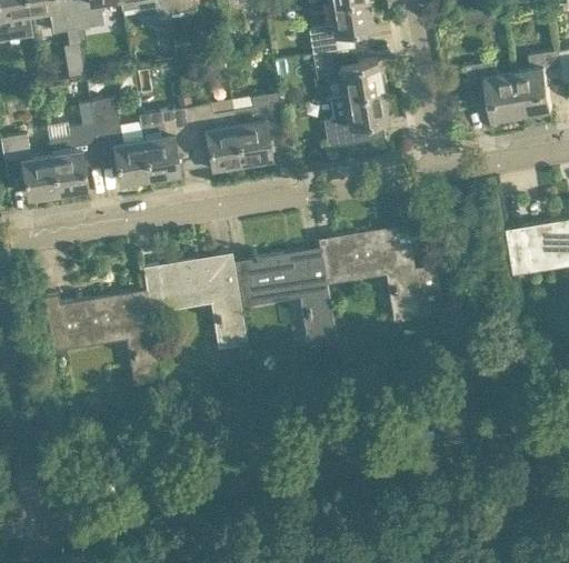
[(0,0),(0,42),(7,41),(10,40),(32,37),(28,13),(26,0),(0,0)]
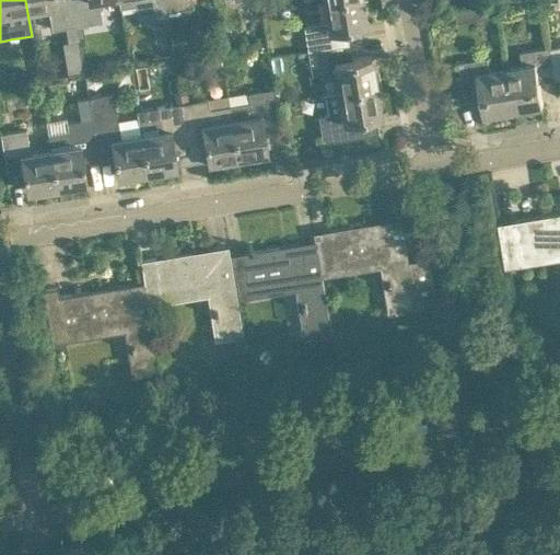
[(25,0),(27,13),(47,10),(51,33),(66,31),(68,45),(79,44),(77,29),(72,0),(25,0)]
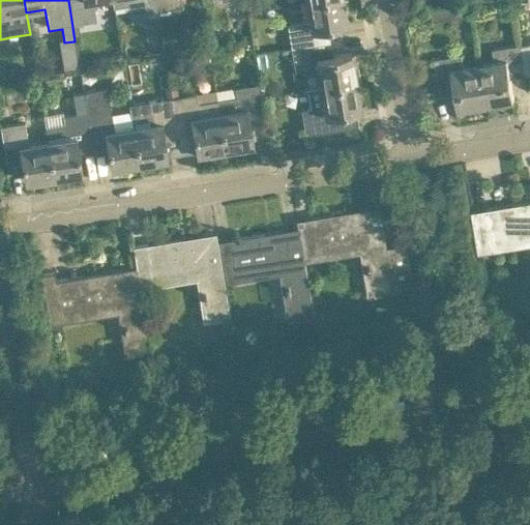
[(68,0),(72,27),(95,24),(92,1),(98,0),(68,0)]
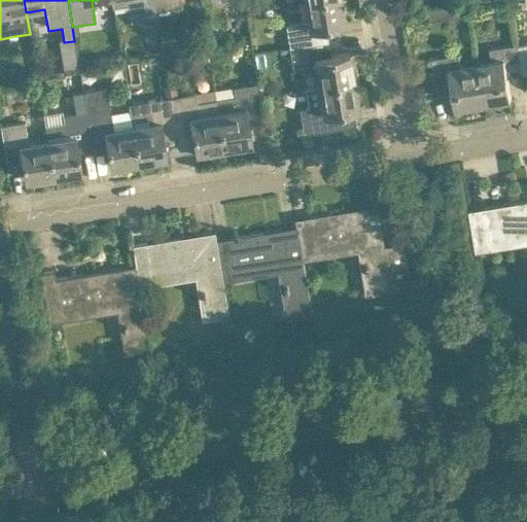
[(111,0),(112,5),(113,10),(129,7),(130,19),(133,19),(144,16),(146,16),(147,22),(159,21),(159,19),(157,14),(154,0),(111,0)]
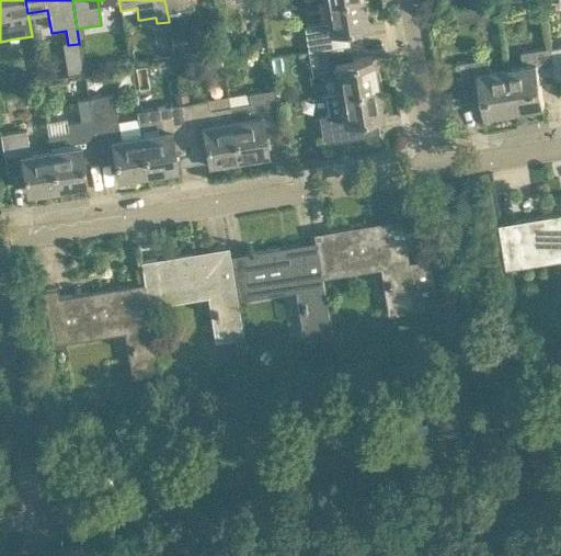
[(164,0),(168,15),(182,13),(193,11),(191,0),(164,0)]
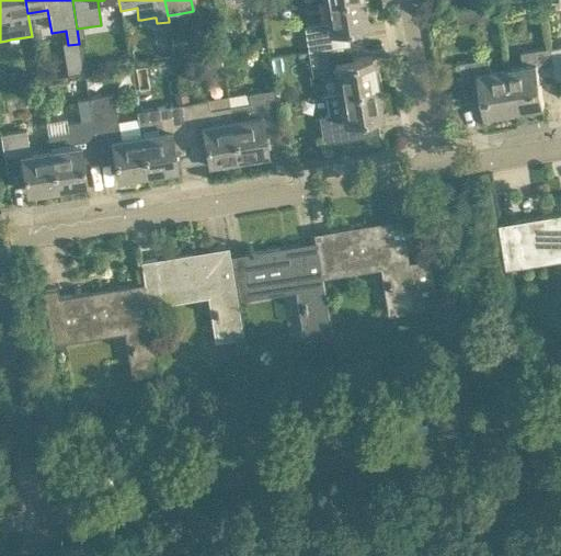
[(308,55),(341,49),(339,34),(366,30),(362,0),(355,0),(324,6),(328,25),(304,29),(308,55)]
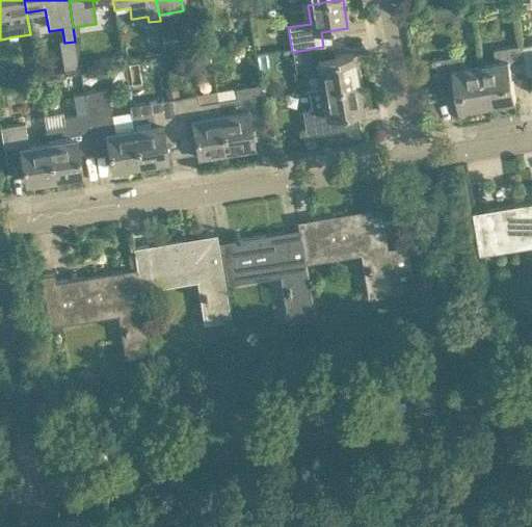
[(510,4),(498,5),(501,22),(513,20),(510,4)]
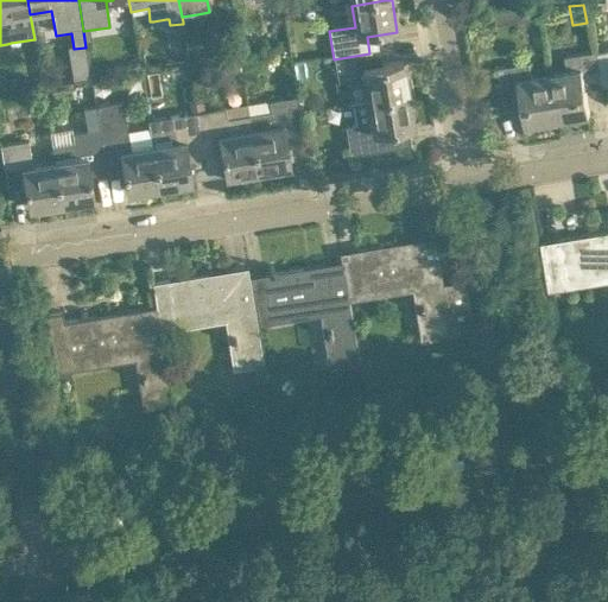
[(533,10),(519,12),(521,24),(536,21),(533,10)]
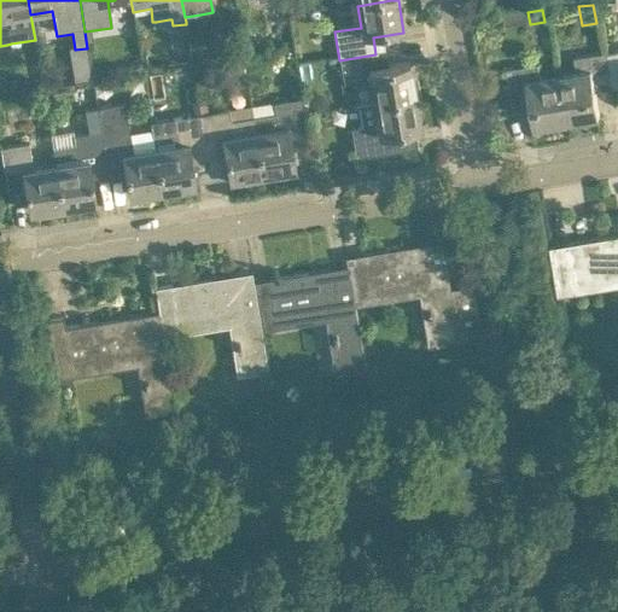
[(617,53),(607,56),(612,87),(617,85),(617,53)]
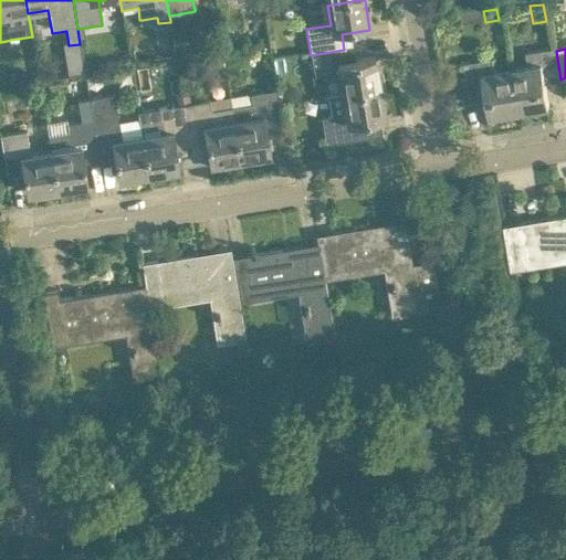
[(346,64),(344,50),(311,55),(315,80),(338,75),(342,97),(380,91),(386,90),(385,90),(379,90),(375,60),(346,64)]
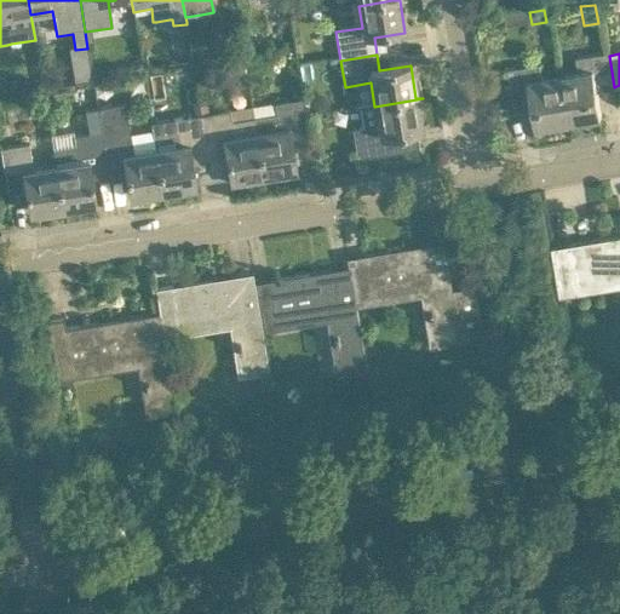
[(578,62),(558,64),(561,79),(568,125),(580,122),(600,119),(600,121),(602,121),(597,95),(596,90),(614,87),(609,56),(593,58),(591,59),(578,62)]
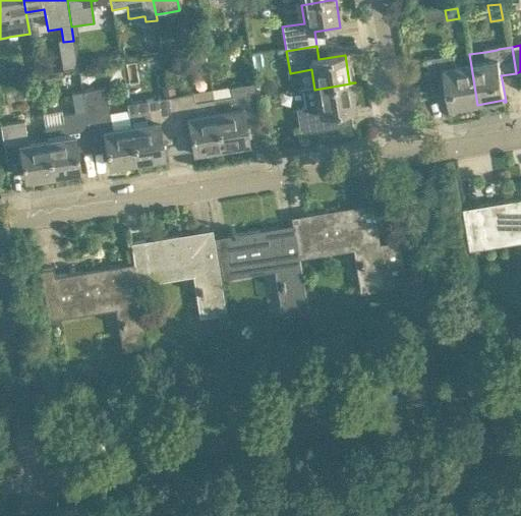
[(457,68),(455,57),(426,61),(431,93),(432,92),(432,88),(446,84),(451,111),(452,110),(452,109),(477,105),(471,66),(457,68)]
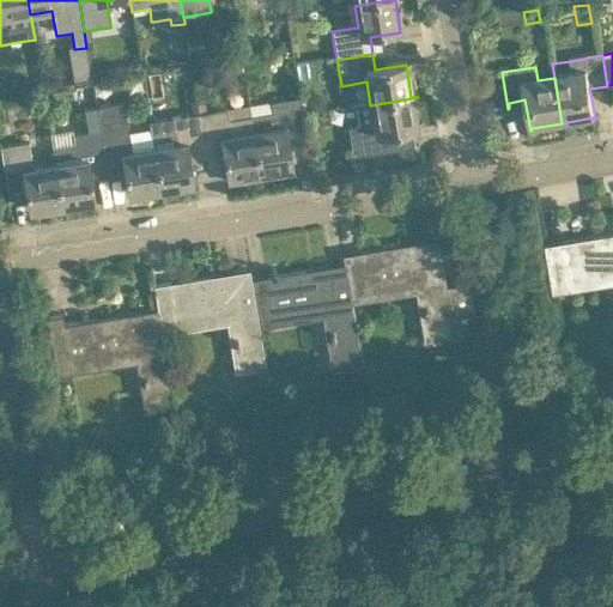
[(90,82),(87,68),(72,71),(73,84),(90,82)]
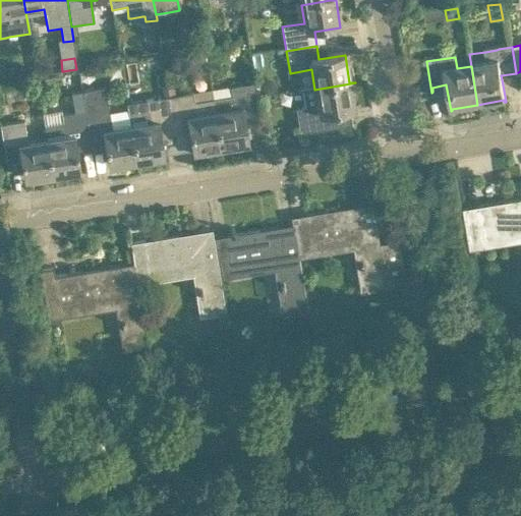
[(300,135),(331,131),(328,116),(354,112),(350,83),(314,90),(302,92),(305,110),(297,112),(300,135)]
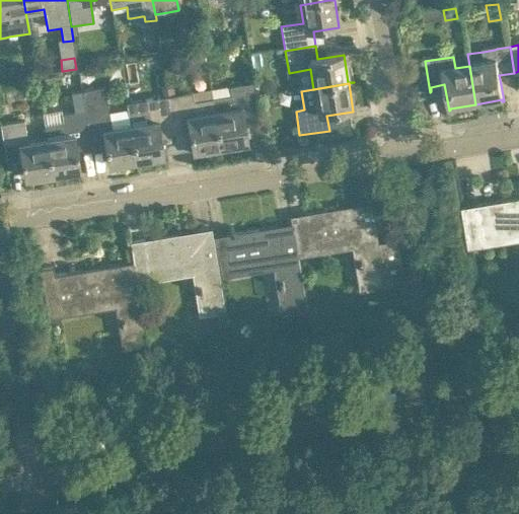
[(232,98),(213,101),(215,114),(220,148),(221,148),(248,144),(245,125),(244,118),(258,115),(255,95),(254,86),(230,89),(232,98)]
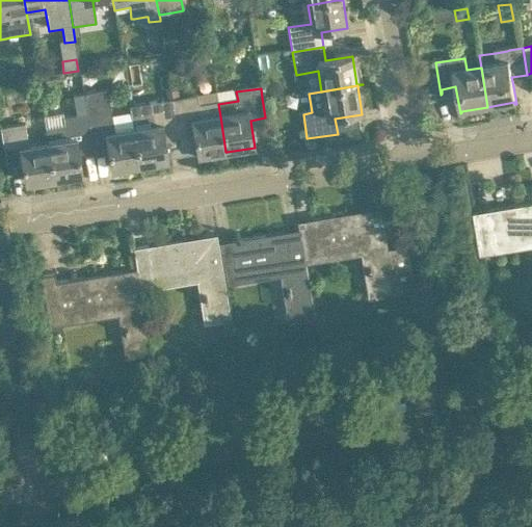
[(84,96),(87,115),(92,147),(107,143),(108,152),(111,170),(124,168),(140,166),(134,131),(113,134),(111,119),(110,112),(107,93),(84,96)]
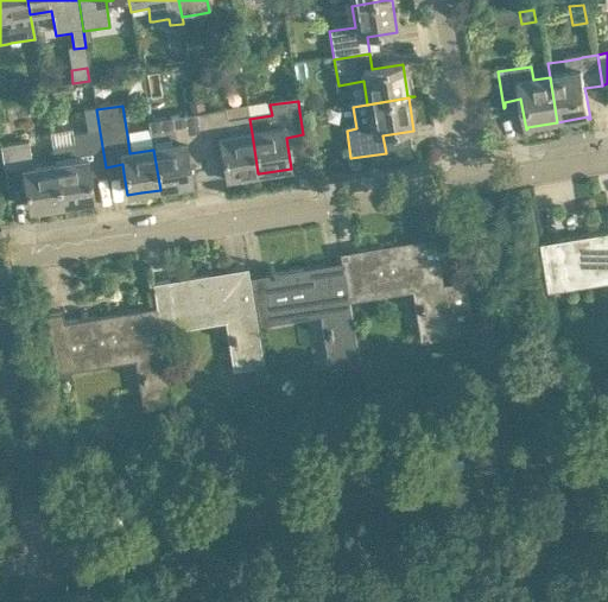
[(74,147),(54,150),(56,166),(55,166),(56,171),(57,179),(62,206),(80,203),(94,201),(90,179),(89,170),(106,168),(100,132),(96,109),(95,109),(83,112),(87,134),(83,135),(71,137),(74,147)]
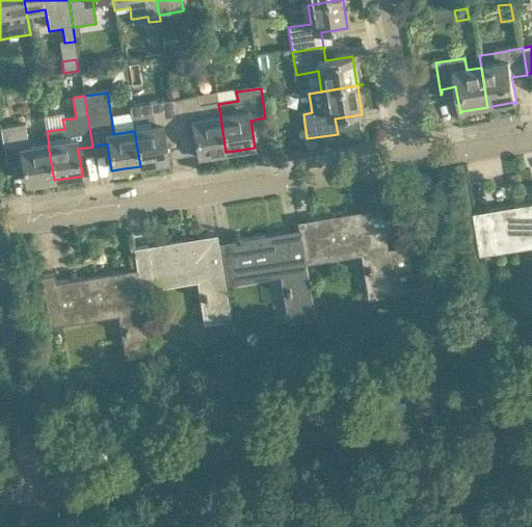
[(179,101),(174,102),(179,132),(193,130),(197,156),(197,157),(225,152),(220,116),(218,104),(198,107),(196,98),(179,101)]
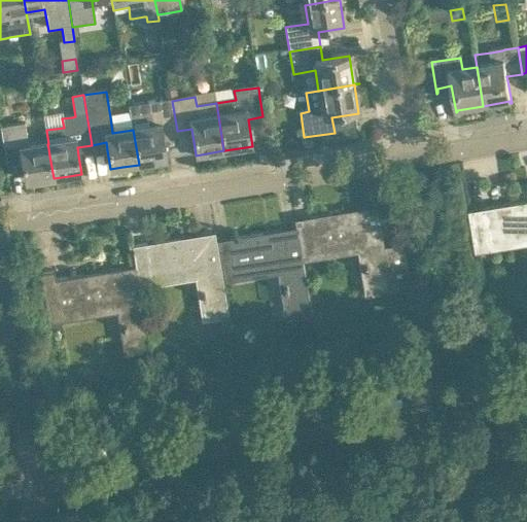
[(148,114),(131,116),(133,130),(139,165),(167,160),(167,159),(163,133),(177,131),(172,101),(166,102),(147,105),(148,114)]
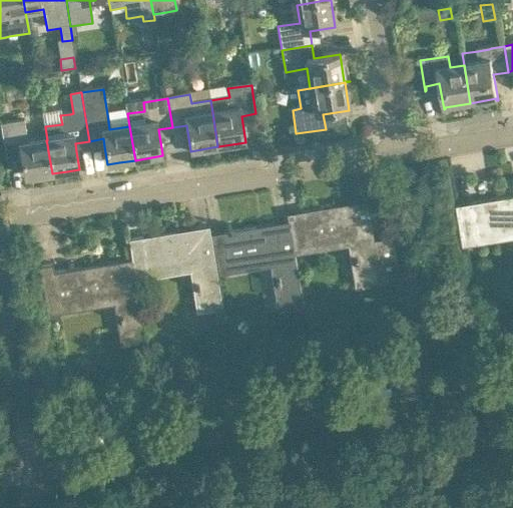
[(13,123),(1,125),(5,154),(20,152),(21,160),(24,178),(51,173),(52,173),(48,151),(47,144),(46,140),(27,143),(23,121),(15,123),(13,123)]
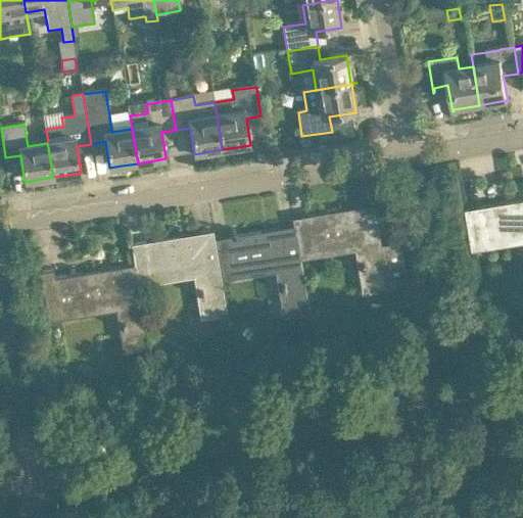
[(281,143),(268,144),(270,154),(282,152),(281,143)]
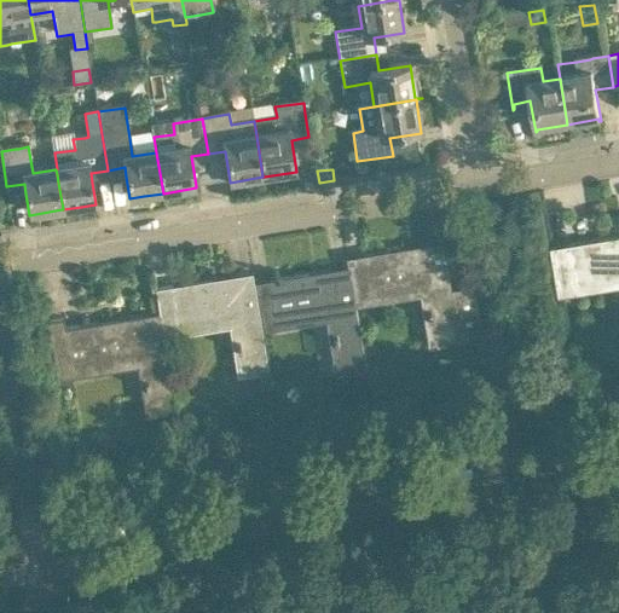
[(618,240),(551,252),(559,301),(618,290),(618,240)]
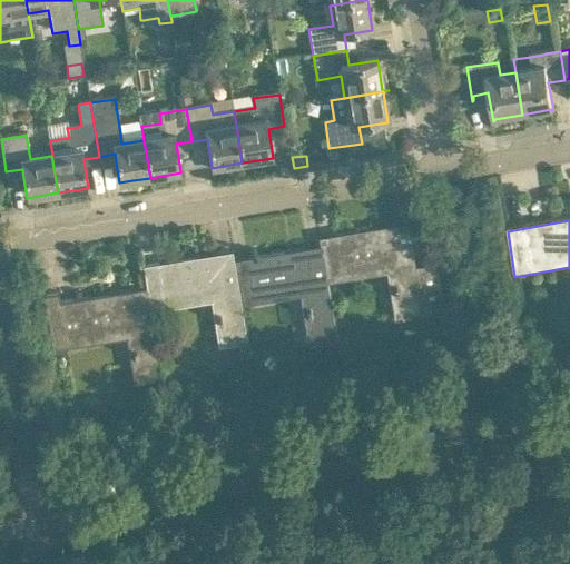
[(372,231),(335,237),(338,259),(342,283),(387,275),(395,320),(423,316),(445,313),(438,266),(436,266),(436,267),(415,270),(409,230),(408,230),(395,233),(395,231),(381,235),(381,237),(373,238),(372,231)]
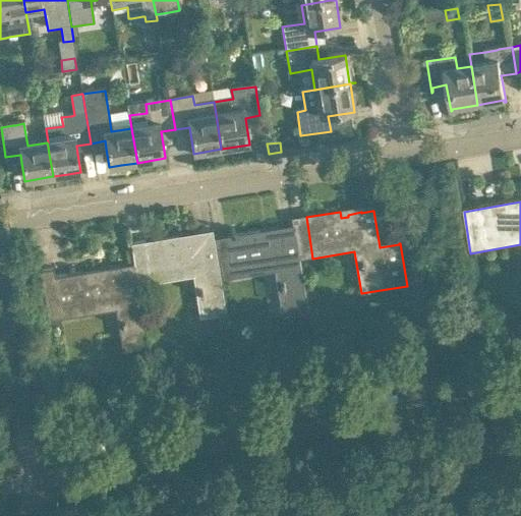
[(261,232),(227,238),(234,280),(275,273),(282,314),(307,310),(299,261),(300,261),(298,252),(296,239),(295,232),(294,232),(282,234),(282,233),(281,234),(269,235),(270,238),(262,239),(261,232)]
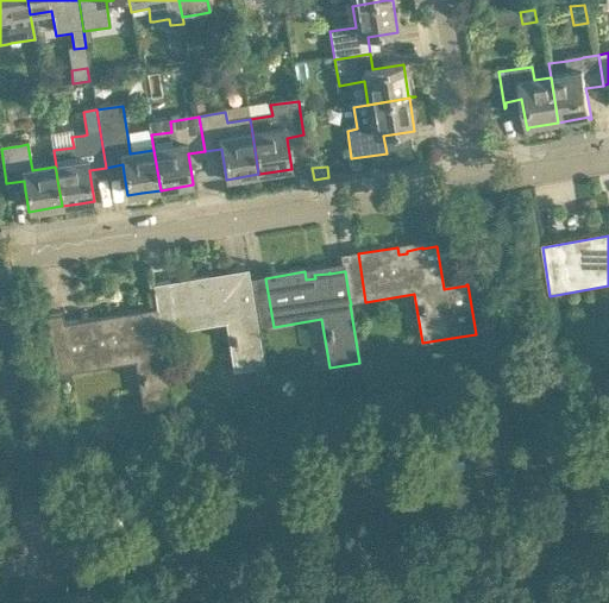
[(209,277),(170,284),(174,308),(177,332),(226,325),(233,374),(264,369),(258,330),(250,277),(249,277),(234,280),(234,278),(233,280),(219,281),(220,284),(211,286),(209,277)]
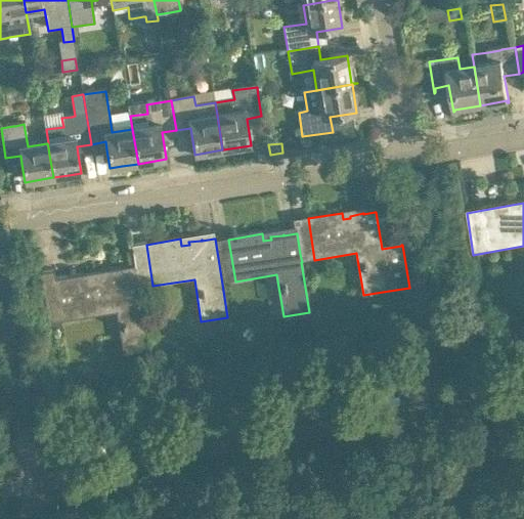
[(54,272),(41,274),(49,325),(62,322),(117,313),(124,354),(150,350),(139,288),(137,272),(136,272),(124,274),(124,273),(111,275),(112,278),(103,279),(102,272),(69,278),(55,280),(54,272)]
